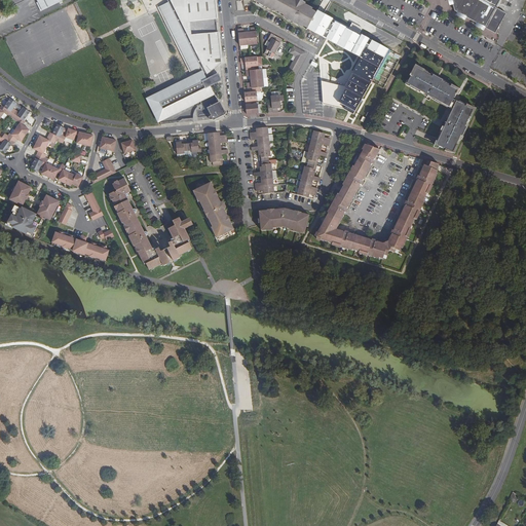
[(41,0),(38,2),(36,3),(40,11),(63,0),(41,0)]
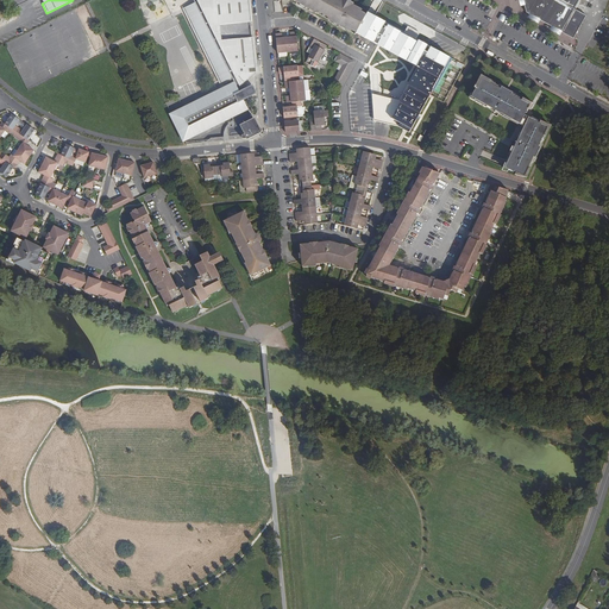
[(252,37),(237,39),(237,46),(220,48),(217,41),(215,25),(250,23),(248,0),(212,0),(214,10),(212,10),(211,7),(203,8),(203,10),(202,11),(205,14),(202,16),(198,7),(187,13),(193,24),(196,23),(201,33),(198,35),(221,83),(230,79),(232,83),(188,106),(194,118),(198,117),(200,120),(196,123),(201,132),(232,117),(233,127),(228,129),(228,137),(227,137),(227,140),(230,140),(230,137),(242,136),(242,138),(250,137),(250,135),(261,133),(243,99),(244,99),(242,92),(240,93),(238,88),(256,73),(250,73),(249,69),(255,68),(252,37)]
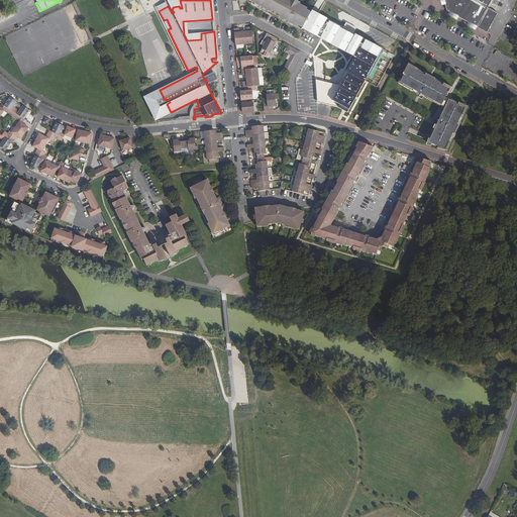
[(180,0),(167,0),(168,1),(172,9),(173,8),(173,7),(179,6),(180,8),(182,8),(180,0)]
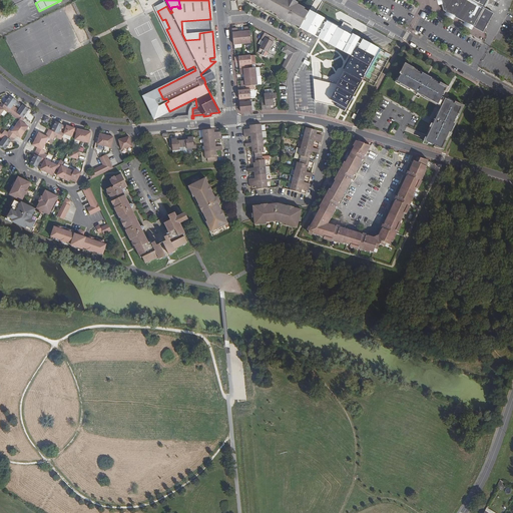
[(301,27),(309,12),(303,9),(304,8),(298,4),(296,6),(296,5),(295,4),(294,4),(293,4),(293,5),(290,2),(291,1),(289,0),(287,0),(286,0),(249,0),(250,1),(250,2),(257,5),(258,3),(262,4),(260,7),(266,11),(267,9),(271,11),(272,10),(276,12),(275,13),(279,16),(278,17),(284,20),(286,18),(289,19),(287,22),(294,26),(295,24),(301,27)]
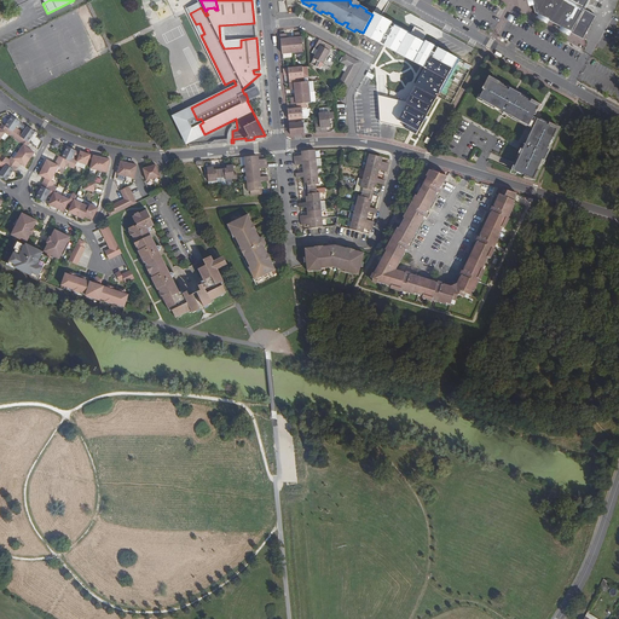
[(531,0),(531,1),(534,13),(583,40),(596,16),(584,10),(588,0),(531,0)]
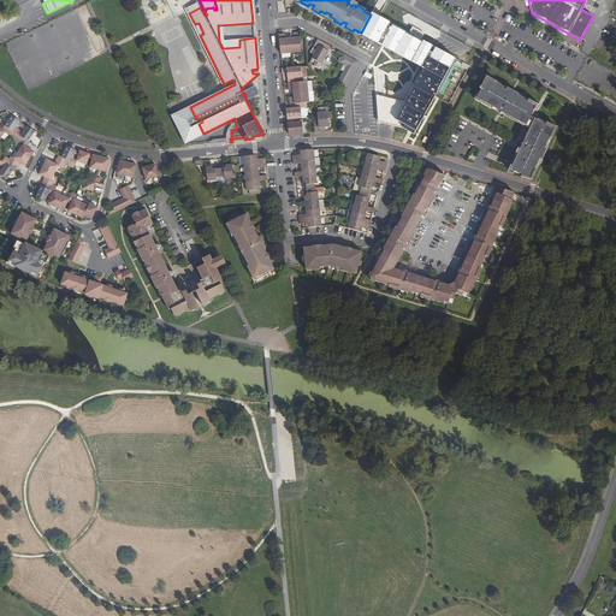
[(197,3),(187,9),(189,13),(200,7),(197,3)]
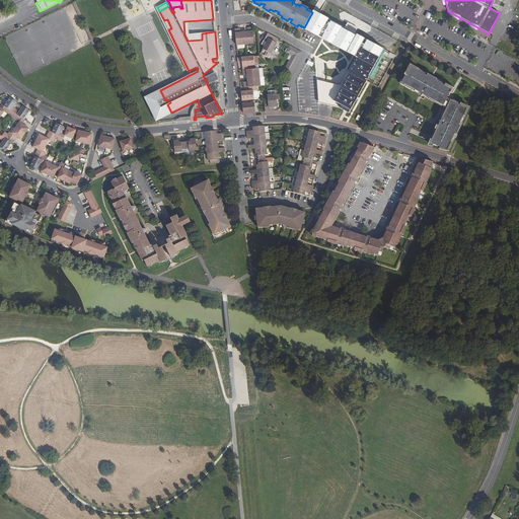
[(253,43),(252,27),(248,27),(249,31),(247,31),(244,31),(245,44),(253,43)]
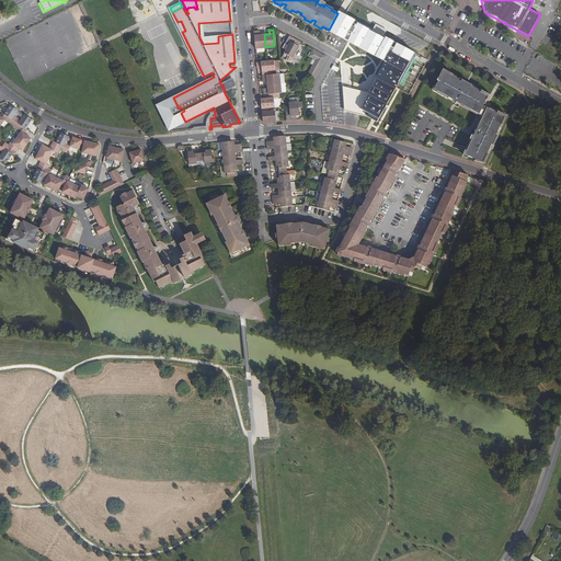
[(259,35),(258,31),(253,31),(255,48),(265,47),(264,34),(260,34),(259,35)]
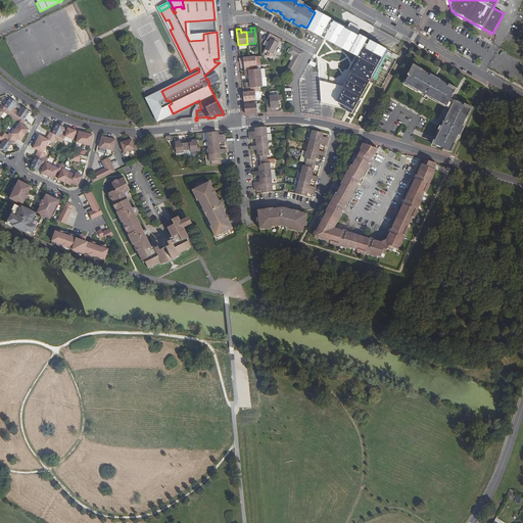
[(273,54),(280,40),(277,38),(275,41),(271,39),(273,36),(270,34),(266,41),(269,43),(265,50),(273,54)]
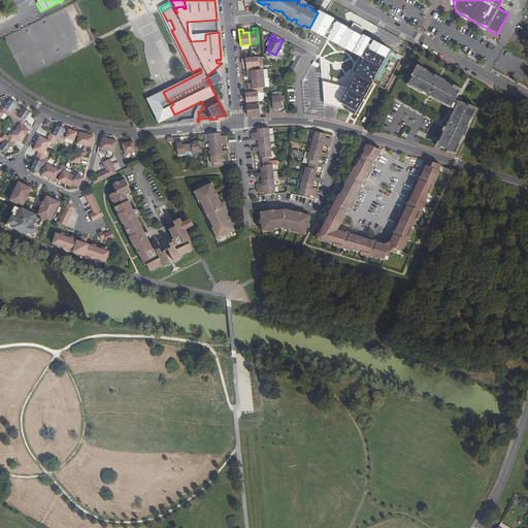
[(306,53),(295,46),(291,53),(297,57),(289,72),(294,75),(306,53)]
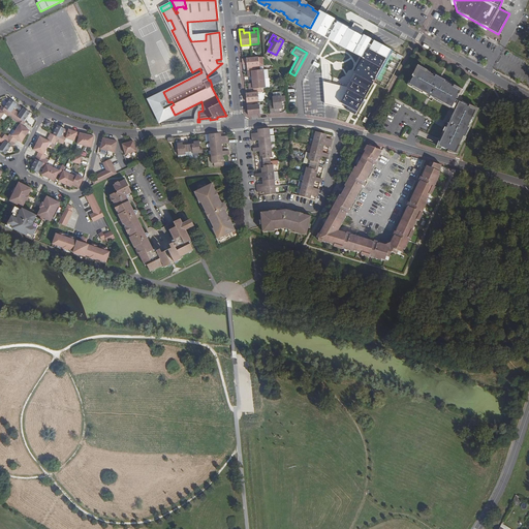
[(273,59),(276,55),(268,51),(267,53),(267,56),(273,59)]
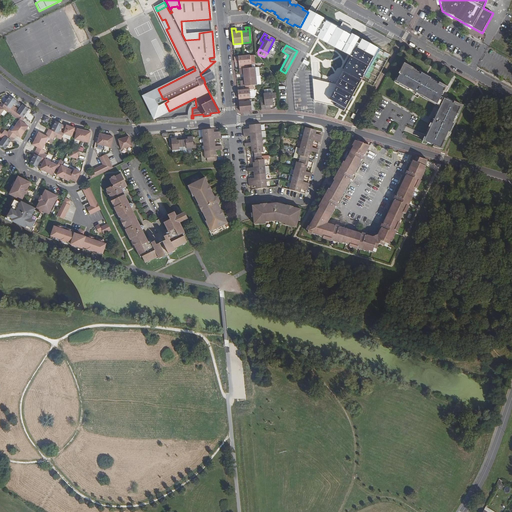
[(297,52),(297,51),(285,73),(286,73),(297,52)]
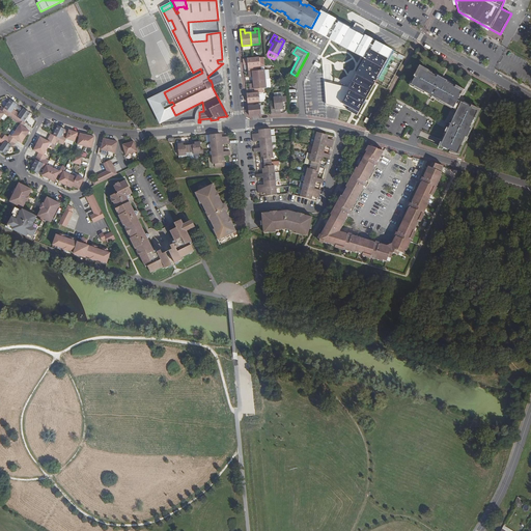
[(260,66),(259,57),(252,58),(243,59),(244,63),(247,62),(248,64),(248,67),(249,72),(260,71),(260,66)]
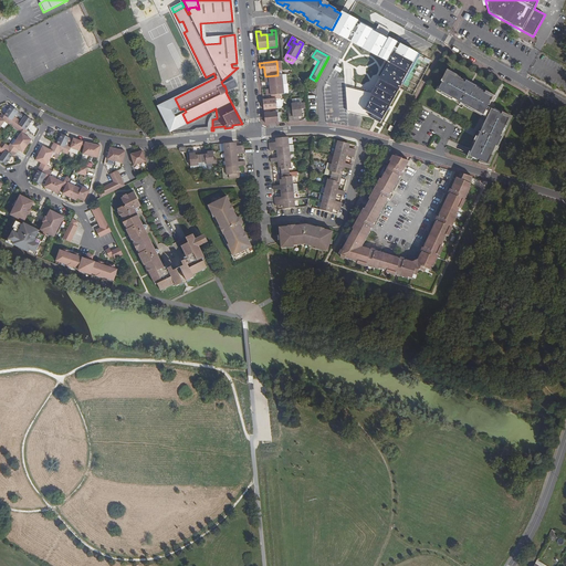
[(489,106),(493,97),(447,71),(441,81),(442,82),(438,91),(483,116),(488,107),(488,106),(488,105),(489,106)]
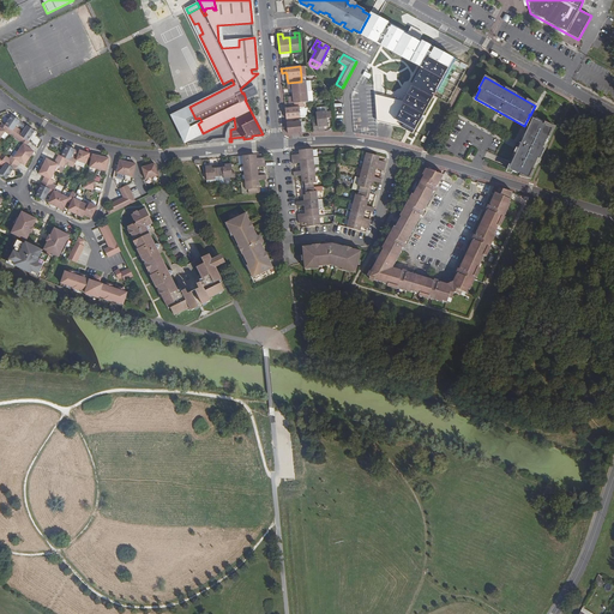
[(288,83),(287,83),(288,88),(293,86),(293,89),(293,92),(307,91),(306,80),(301,82),(288,83)]
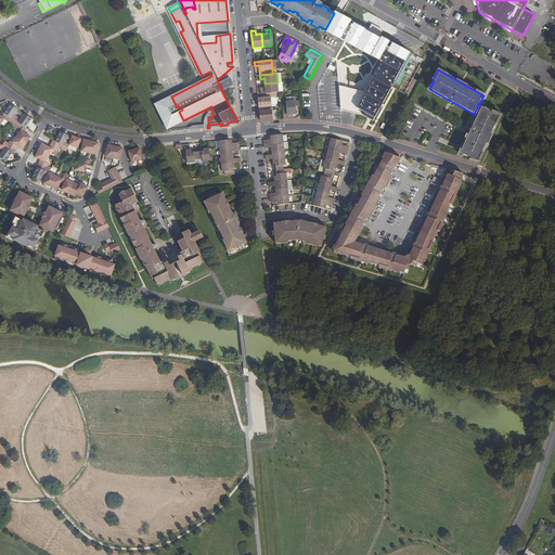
[(230,78),(220,84),(222,90),(233,85),(230,78)]
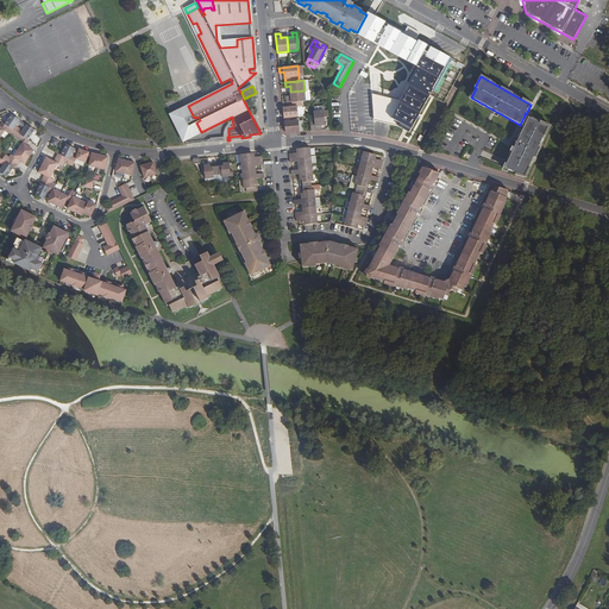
[(290,98),(287,99),(287,104),(292,102),(301,101),(306,101),(305,90),(290,92),(290,96),(290,98)]
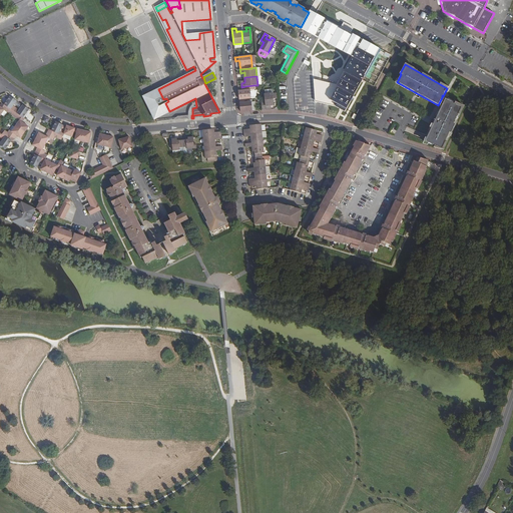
[(246,90),(239,90),(239,95),(238,95),(239,99),(250,98),(250,90),(253,89),(254,89),(253,85),(245,86),(246,90)]
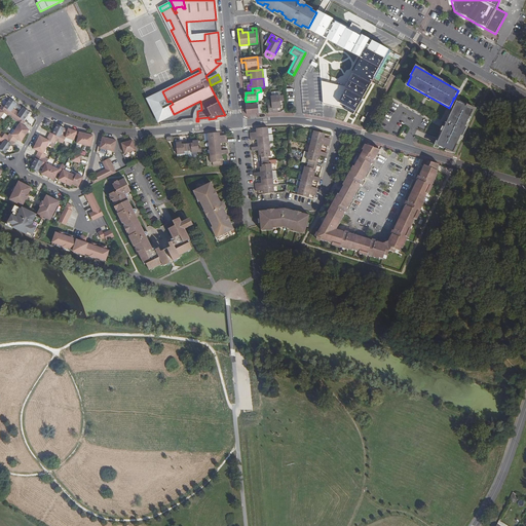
[(162,91),(147,99),(158,121),(174,114),(170,106),(173,104),(171,101),(167,102),(162,91)]
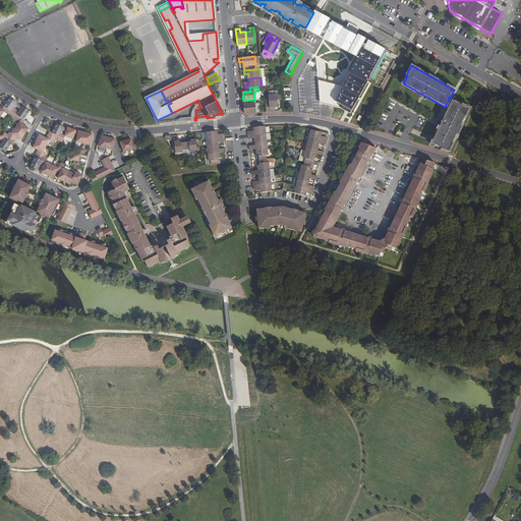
[(281,95),(268,96),(269,103),(270,111),(270,112),(274,111),(274,107),(275,107),(278,107),(278,100),(281,100),(281,95)]
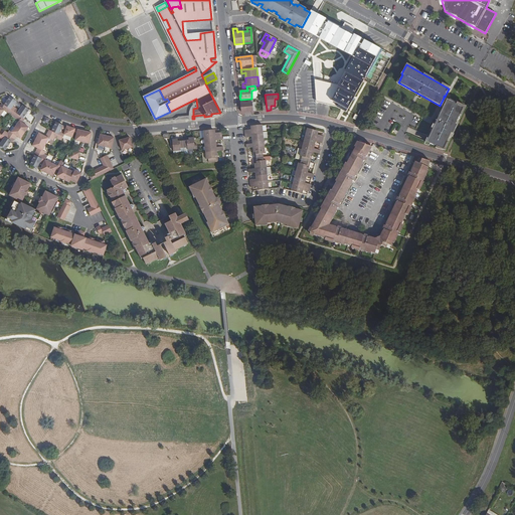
[(10,97),(4,105),(9,109),(6,112),(11,116),(16,109),(13,107),(17,102),(10,97)]
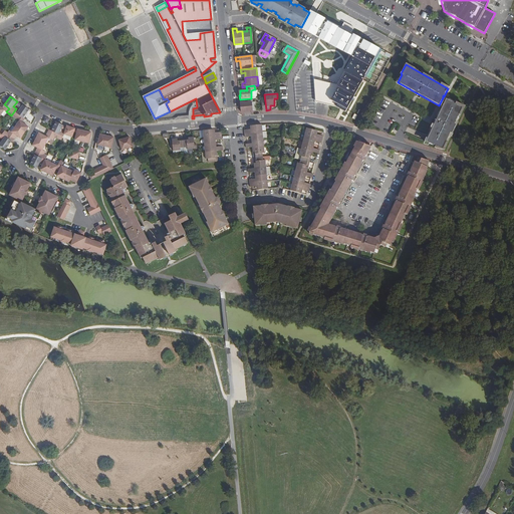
[(443,97),(439,105),(442,106),(444,103),(446,104),(448,99),(443,97)]
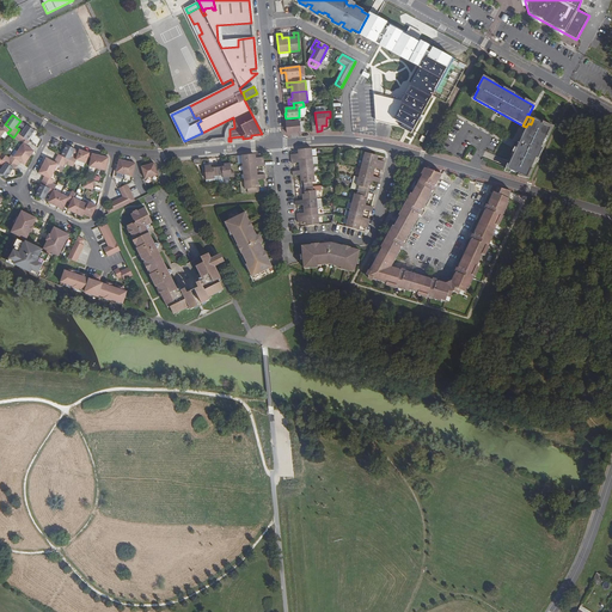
[(527,178),(552,127),(543,123),(542,124),(540,123),(540,122),(539,121),(539,120),(534,117),(533,118),(531,124),(528,123),(526,127),(503,167),(516,173),(516,172),(519,173),(518,176),(527,178)]
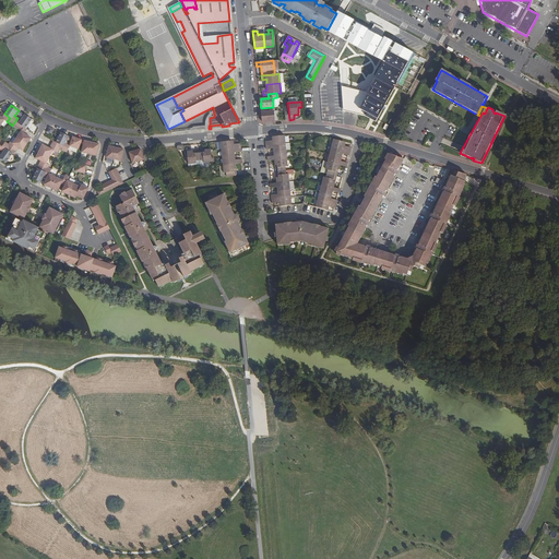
[(274,111),(261,113),(261,116),(262,116),(263,121),(275,120),(274,111)]
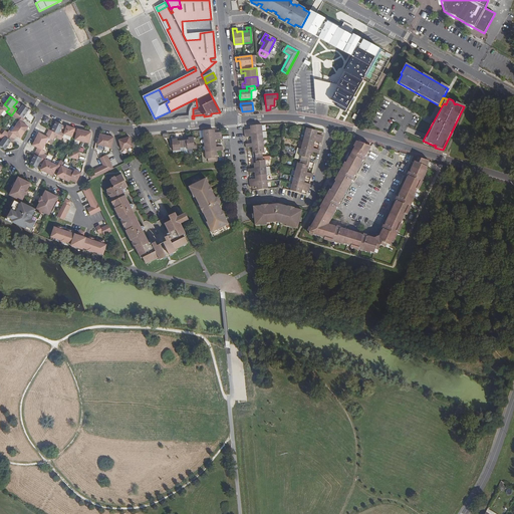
[(0,114),(1,115),(4,110),(6,111),(9,108),(2,103),(0,105),(0,114)]
